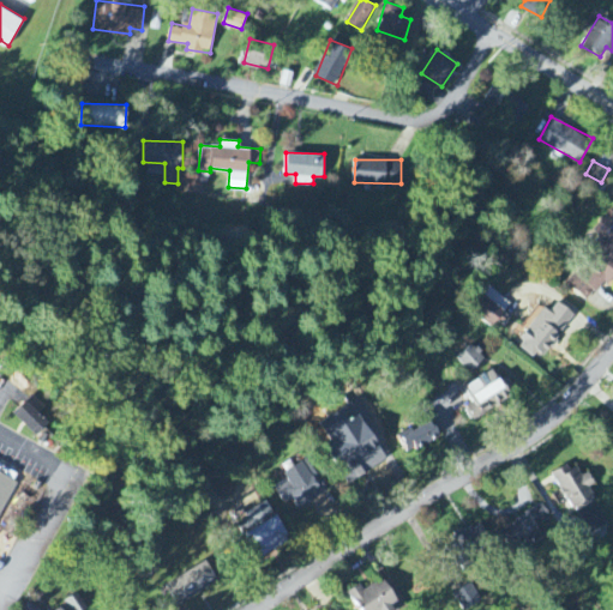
[(588,297),(612,279),(612,217),(606,213),(602,217),(594,230),(599,235),(593,245),(598,249),(592,258),(575,272),(569,282),(576,290),(588,297)]
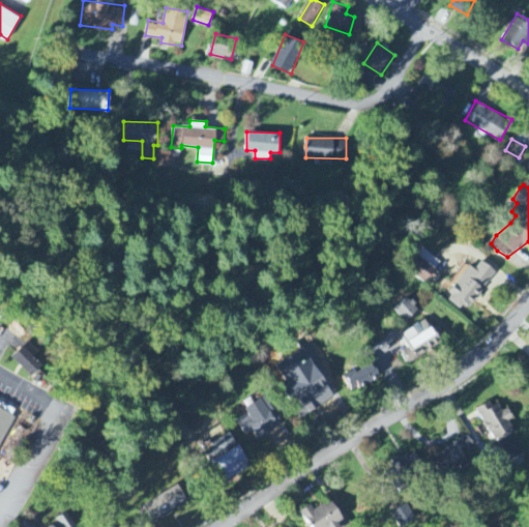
[(441,260),(421,245),(406,266),(428,283),(437,270),(435,268),(441,260)]
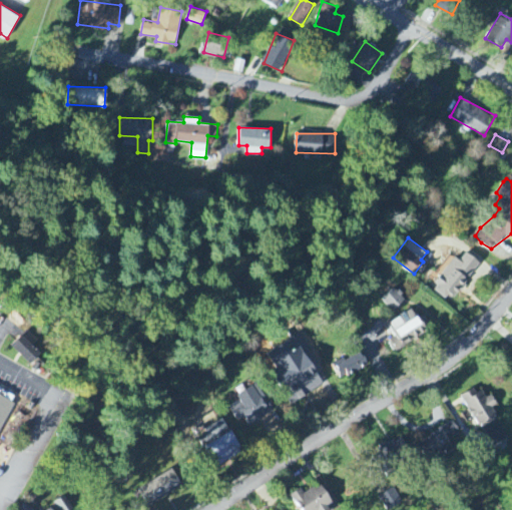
[(481,262),(467,251),(461,260),(456,257),(434,286),(453,300),(481,262)]
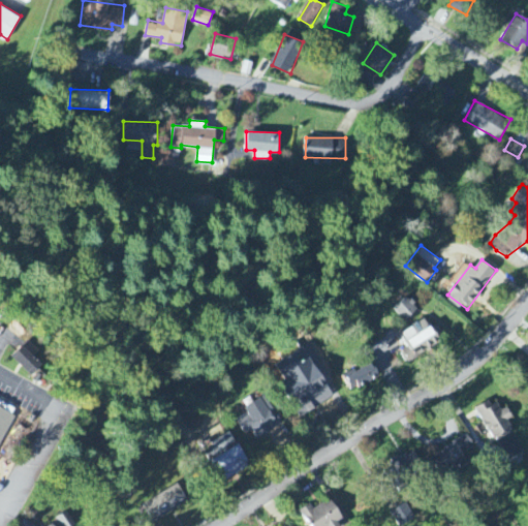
[(418,308),(407,296),(394,308),(405,319),(418,308)]
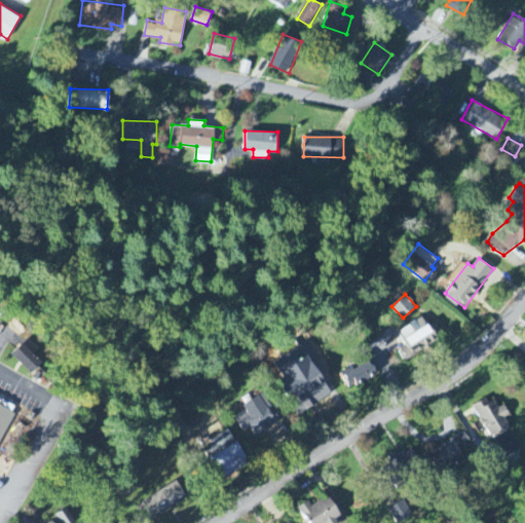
[(442,339),(434,324),(428,326),(423,316),(400,329),(407,343),(399,347),(406,360),(442,339)]
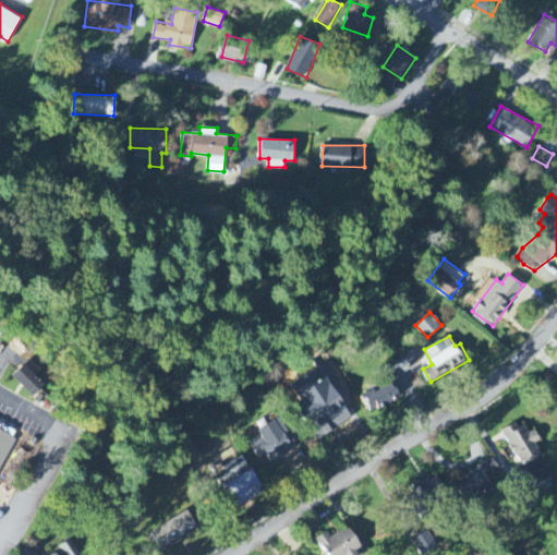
[(35,375),(40,370),(29,359),(13,376),(34,396),(45,384),(35,375)]
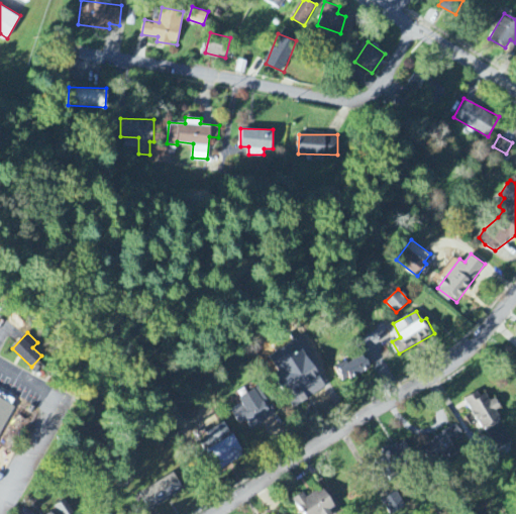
[(293,407),(325,388),(297,338),(265,356),(293,407)]
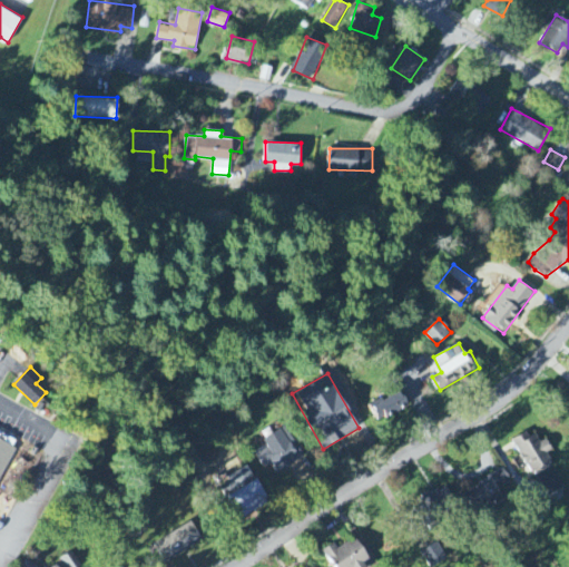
[(409,406),(401,390),(371,403),(379,419),(409,406)]
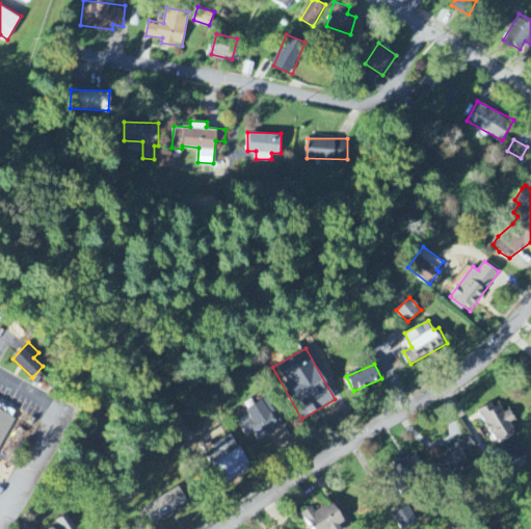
[(245,407),(250,418),(240,423),(245,435),(254,431),(258,440),(284,427),(269,397),(245,407)]
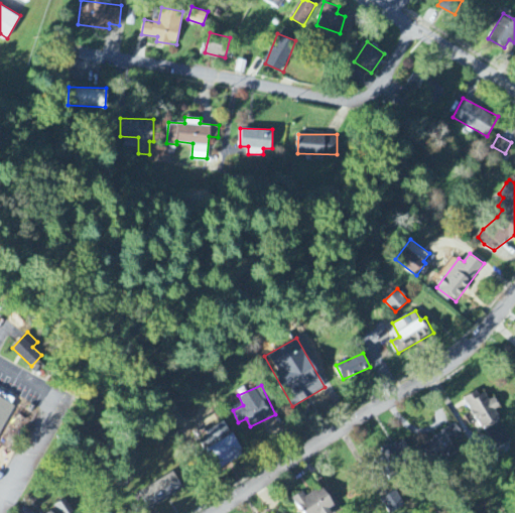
[(490,399),(484,388),(466,397),(482,429),(501,420),(495,409),(501,406),(495,396),(490,399)]
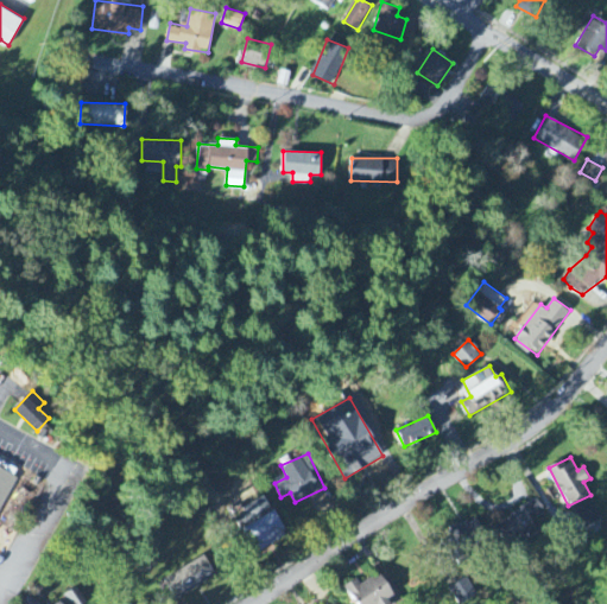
[(0,509),(18,476),(0,466),(0,509)]
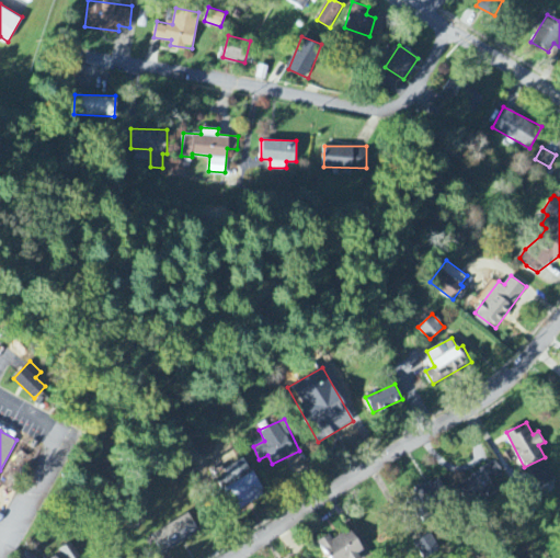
[(235,510),(264,494),(246,457),(216,473),(235,510)]
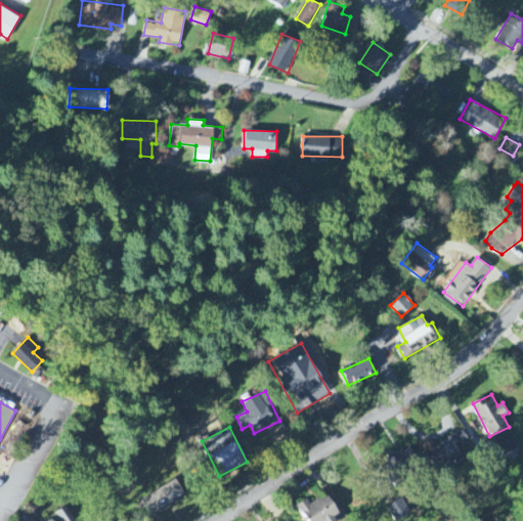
[(470,440),(463,430),(433,447),(447,471),(466,460),(458,447),(470,440)]
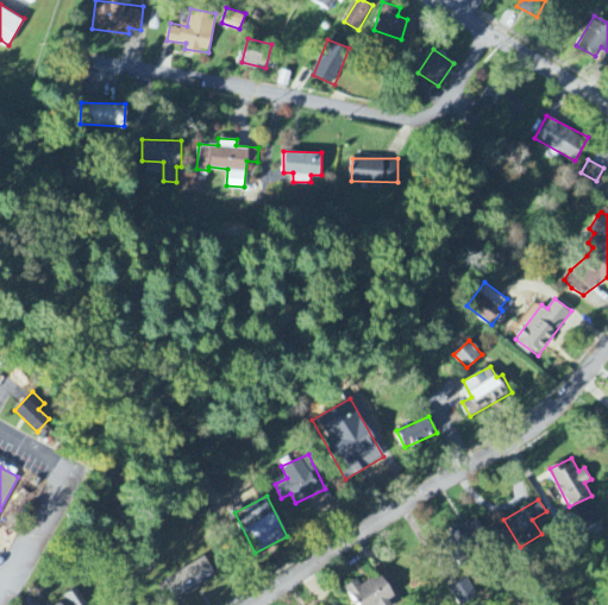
[(457,544),(486,540),(482,522),(453,525),(457,544)]
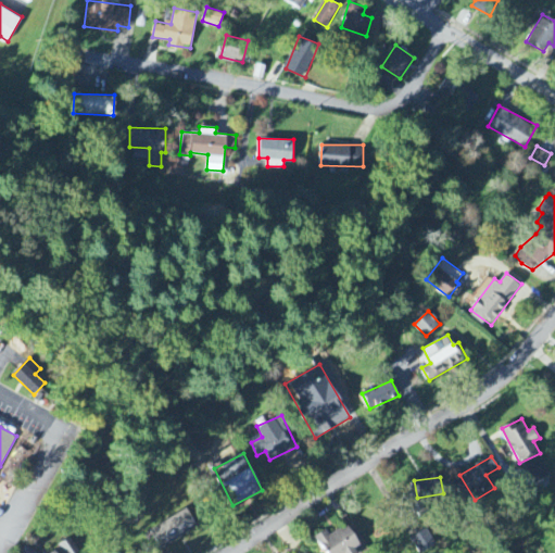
[(151,528),(161,548),(198,527),(188,508),(151,528)]
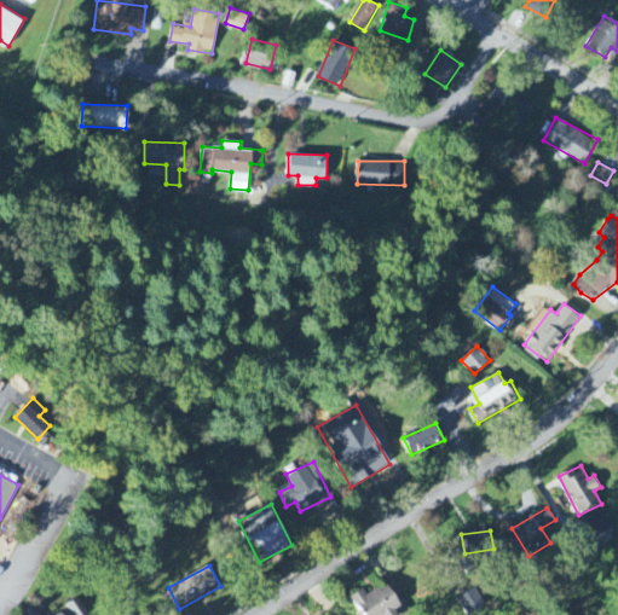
[(404,614),(385,582),(367,595),(363,589),(352,595),(364,614),(404,614)]
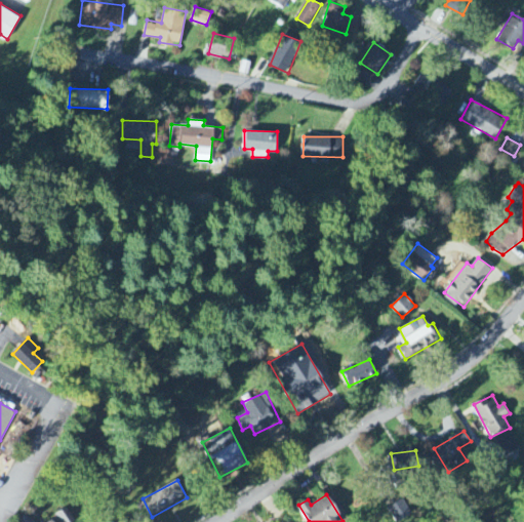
[(397,521),(398,521),(413,515),(404,497),(389,506),(397,521)]
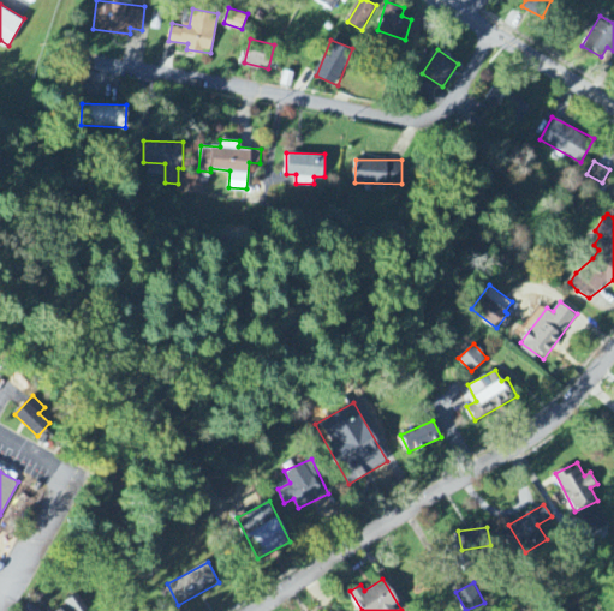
[(84,610),(88,609),(78,593),(66,600),(72,610),(84,610)]
